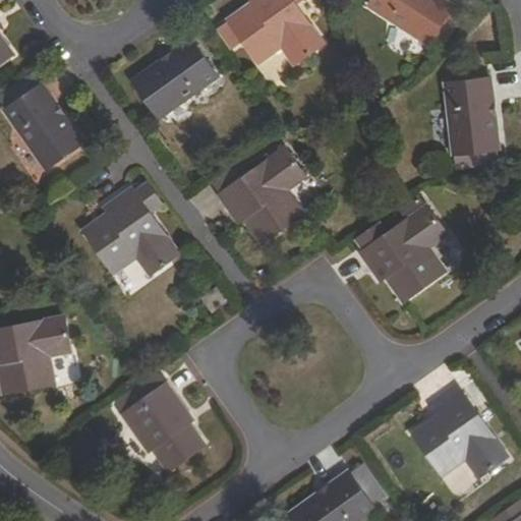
[(294,64),(325,42),(300,7),(296,2),(299,0),(251,0),(254,4),(219,29),(230,45),(242,37),(245,42),(259,62),(282,46),(294,64)]
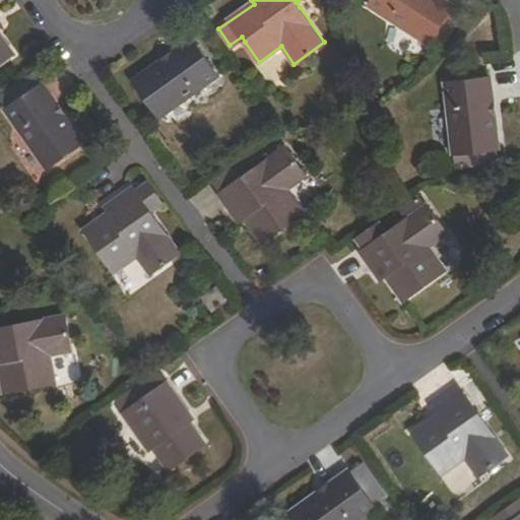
[(368,0),(366,4),(423,43),(425,39),(430,31),(442,40),(454,21),(443,13),(447,6),(448,4),(441,0),(368,0)]
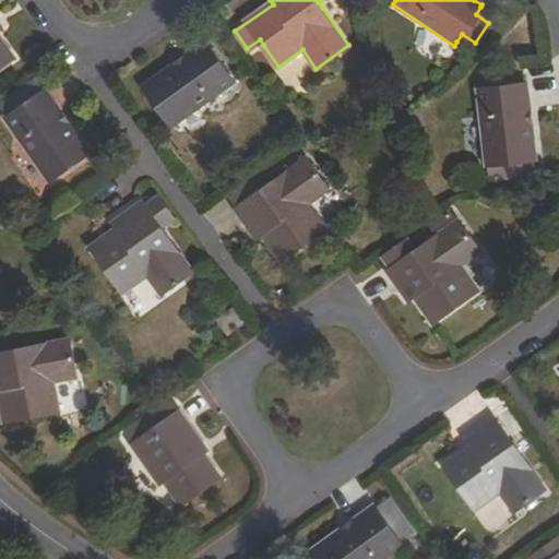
[(476,14),(488,23),(494,14),(480,7),(476,14)]
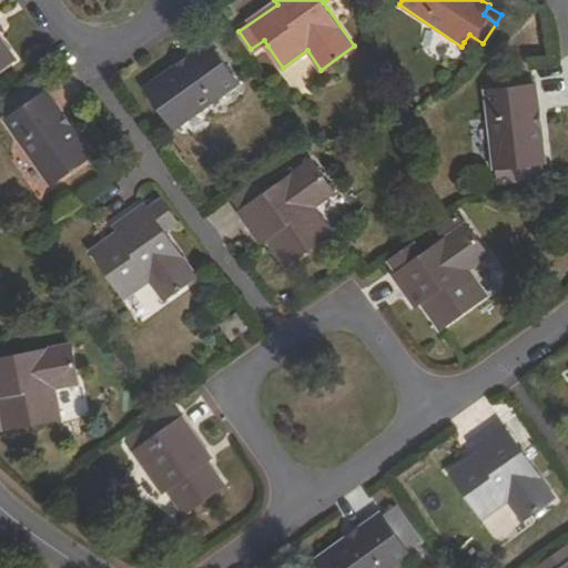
[(478,52),(483,43),(469,34),(464,42),(478,52)]
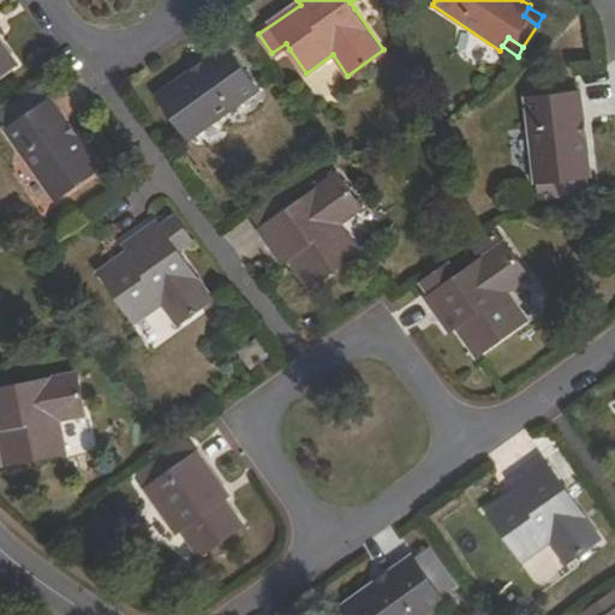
[(0,72),(15,63),(0,41),(0,72)]
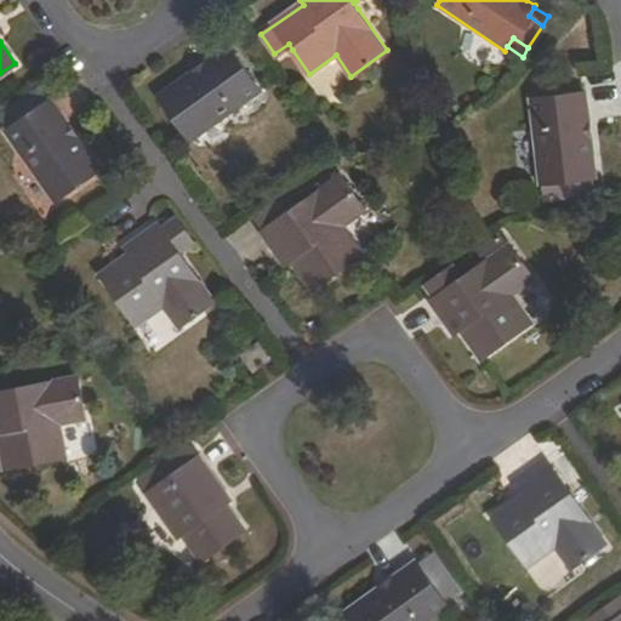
[(274,53),(278,60),(292,50),(289,44),(274,53)]
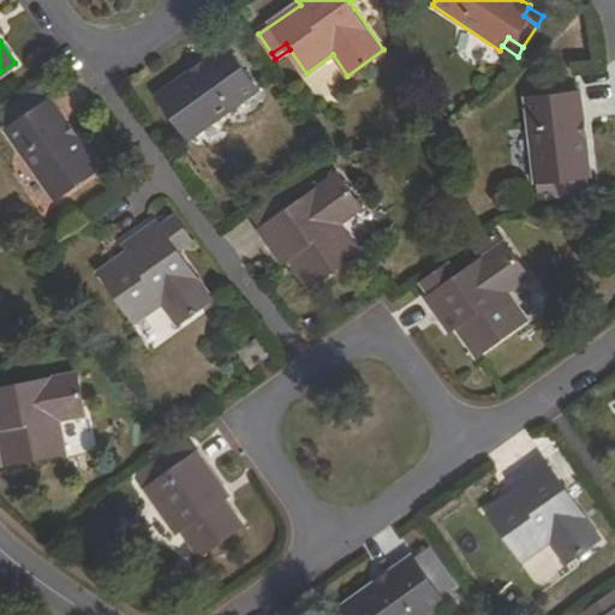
[(156,96),(187,139),(258,89),(227,46),(156,96)]
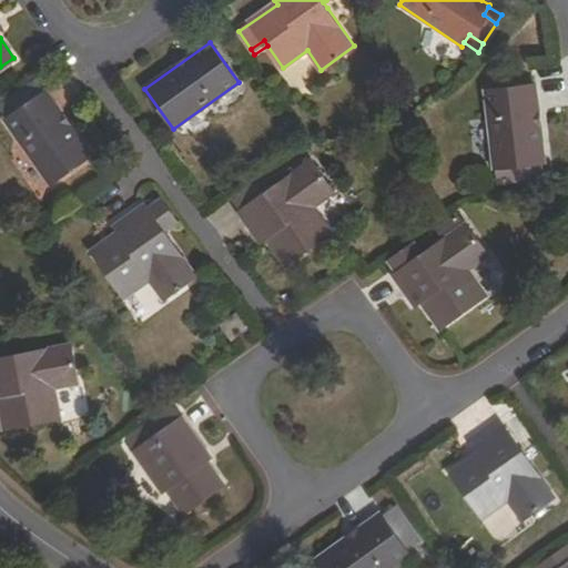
[(31,84),(40,95),(46,92),(37,80),(31,84)]
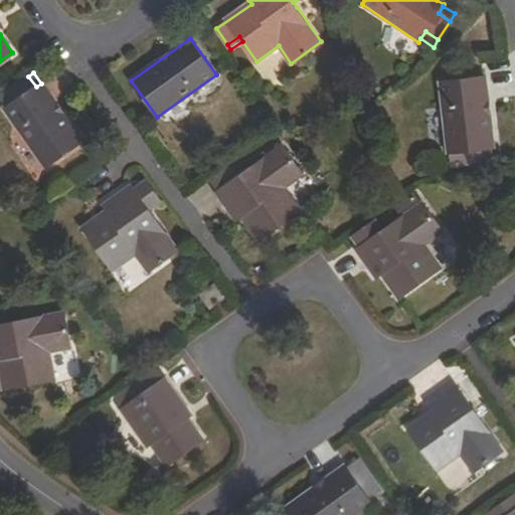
[(36,87),(28,76),(8,91),(15,101),(36,87)]
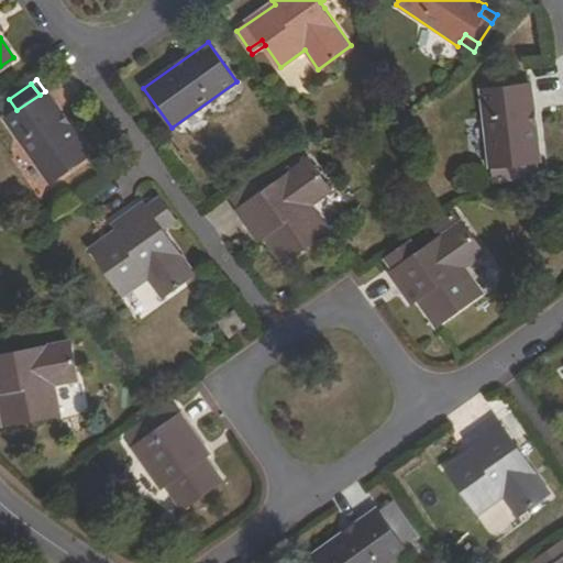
[(477,88),(485,165),(531,161),(523,84),(477,88)]
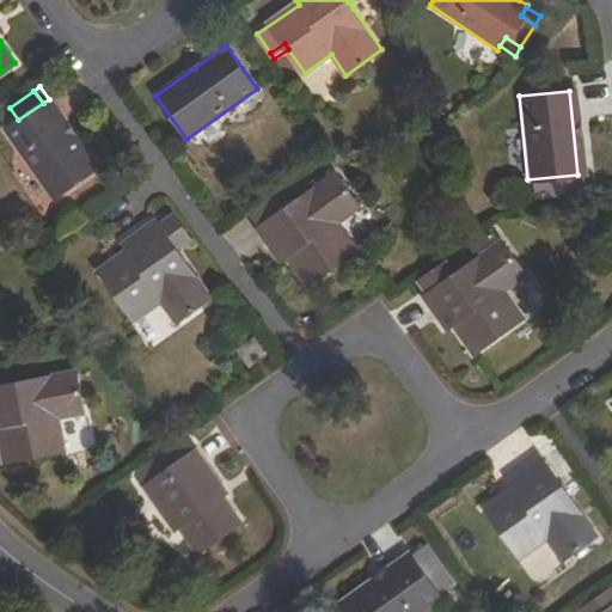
[(49,99),(43,103),(18,120),(10,126),(7,128),(53,196),(98,166),(50,98),(49,99)]
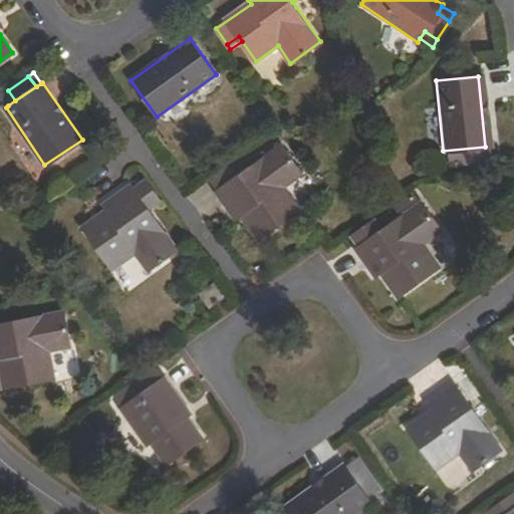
[(1,94),(8,105),(15,100),(8,90),(1,94)]
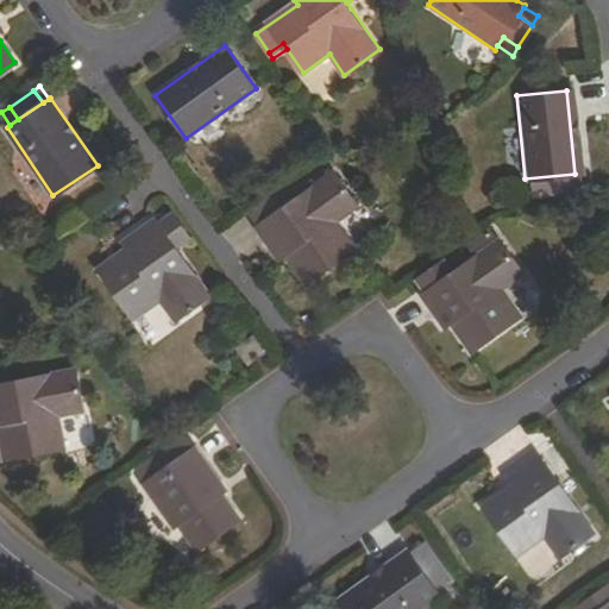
[(306,282),(353,249),(334,220),(356,205),(334,174),(287,207),(280,196),(251,217),(258,226),(257,227),(281,259),(287,255),(306,282)]
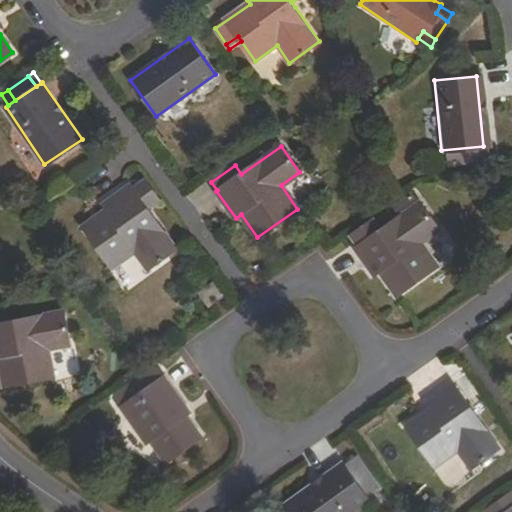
[(176,250),(147,208),(158,199),(144,181),(133,189),(130,184),(101,204),(105,209),(82,225),(112,268),(134,252),(147,270),(176,250)]
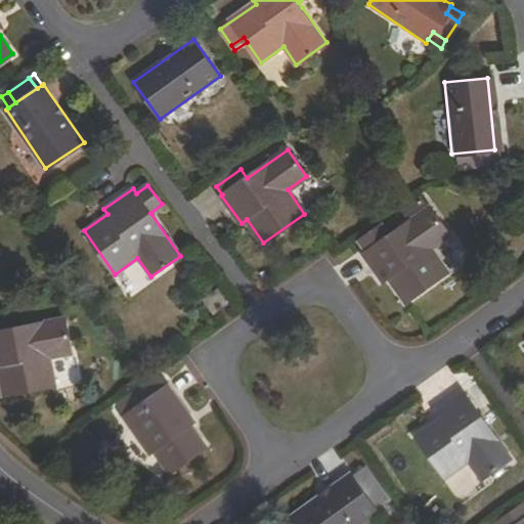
[(360,253),(381,282),(389,276),(406,302),(446,273),(429,248),(447,235),(428,207),(360,253)]
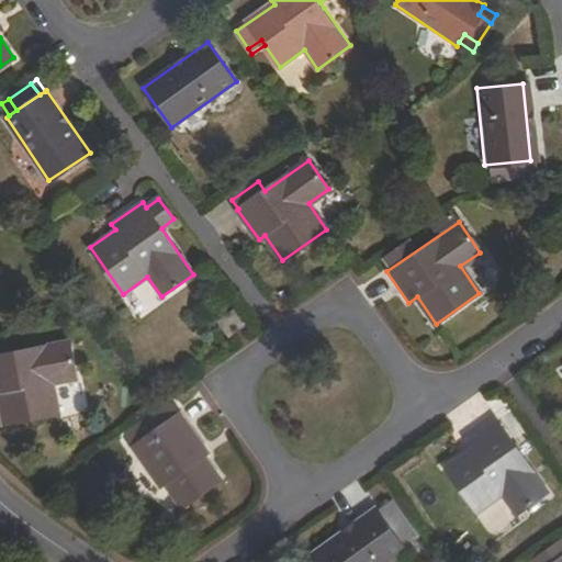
[(0,355),(0,391),(0,392),(7,424),(59,413),(54,381),(76,377),(69,340),(0,355)]
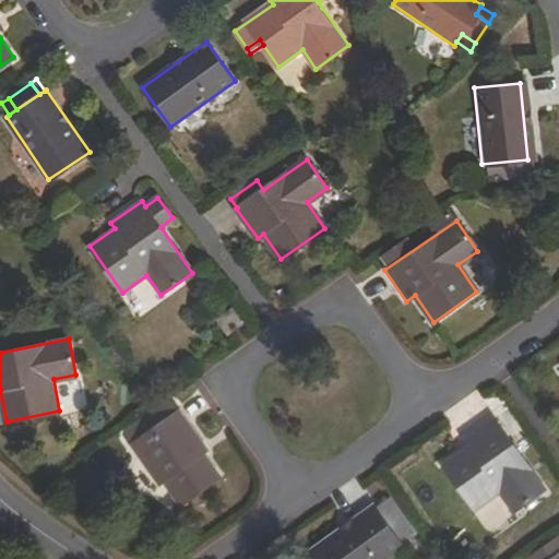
[(218,478),(201,454),(206,451),(178,409),(131,442),(159,484),(165,480),(181,504),(218,478)]
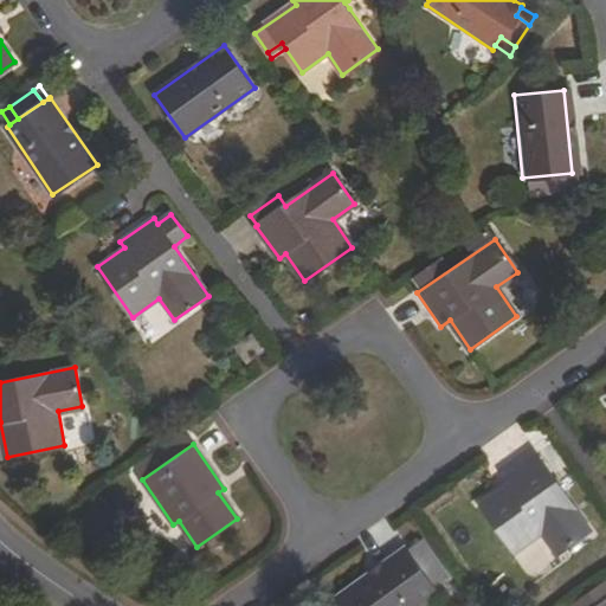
[(543,532),(559,554),(593,529),(535,450),(502,474),(507,481),(478,501),(515,552),(543,532)]
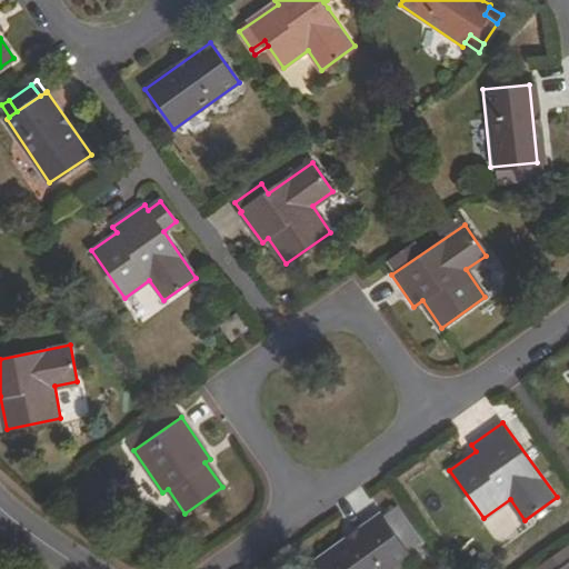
[(320,560),(326,568),(389,568),(411,553),(383,515),(320,560)]
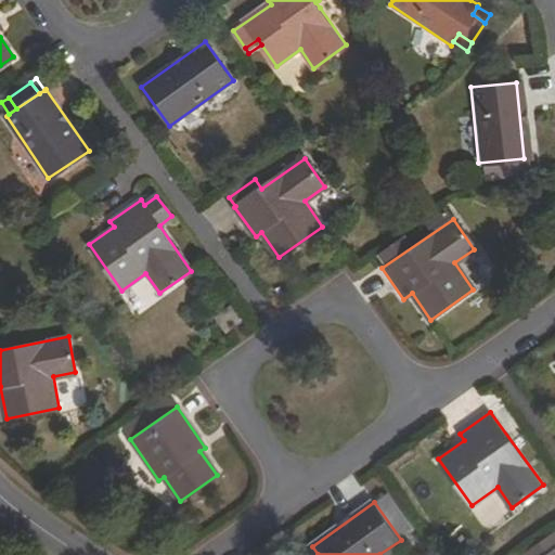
[(554,554),(554,531),(529,551),(531,554),(554,554)]
